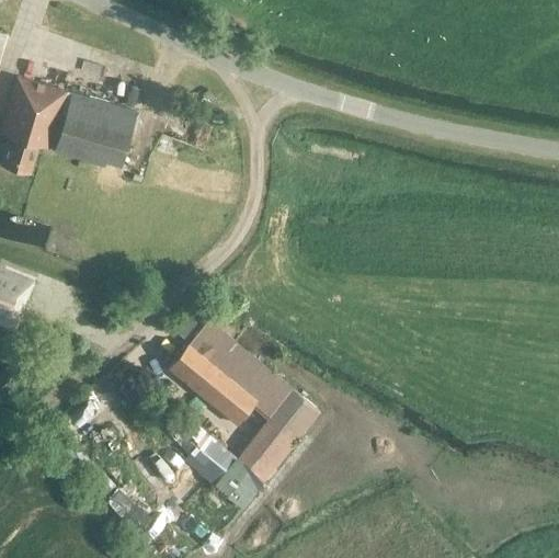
[(18,78),(1,136),(10,138),(2,167),(32,174),(41,146),(105,163),(107,155),(123,159),(137,111),(18,78)]
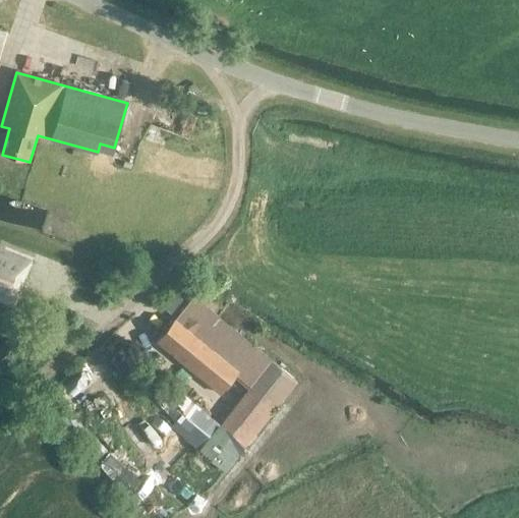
[(0,300),(14,306),(31,262),(0,249),(0,300)]
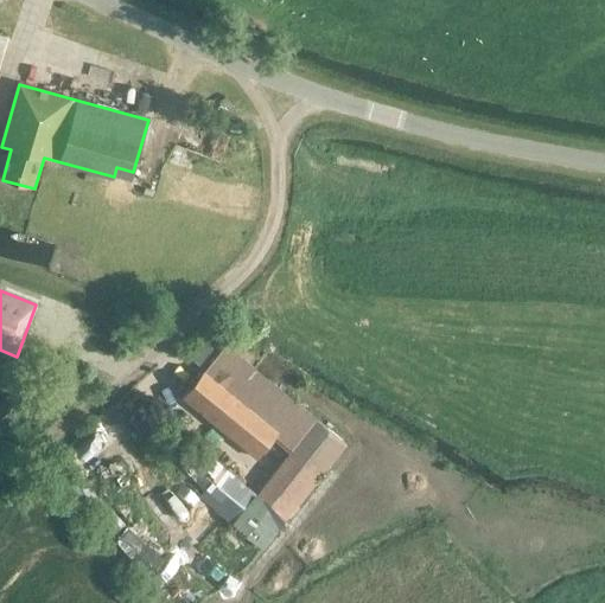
[(259,461),(275,441),(293,455),(258,499),(287,521),(348,447),(225,348),(183,402),(259,461)]
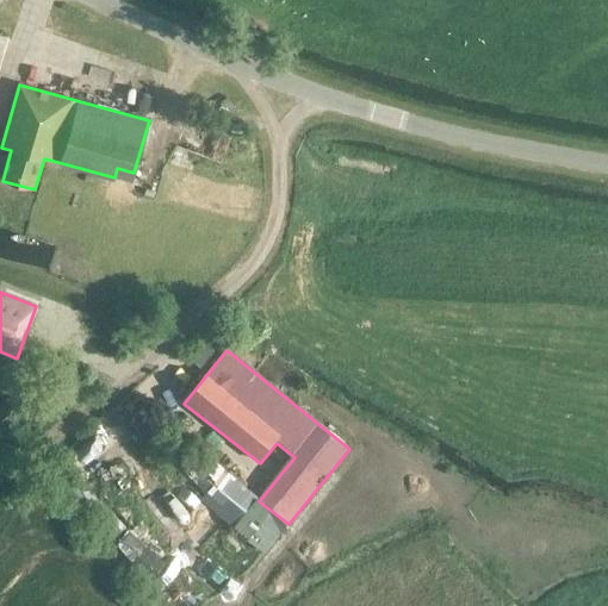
[(121,413),(211,494),(216,488),(237,507),(258,485),(237,468),(227,480),(135,397),(121,413)]
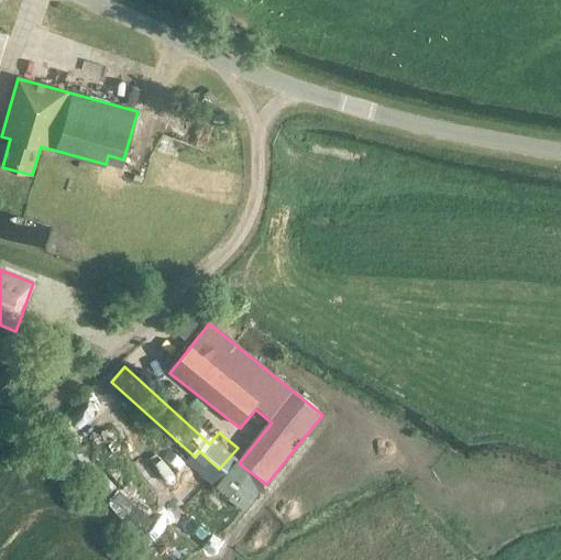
[(11,370),(0,379),(0,398),(3,403),(24,384),(11,370)]
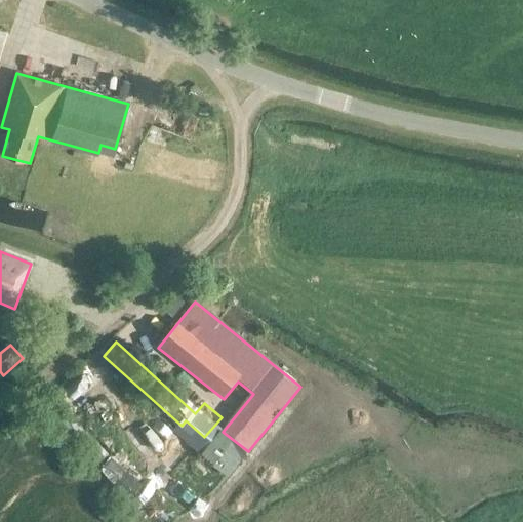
[(169,514),(182,502),(158,480),(139,499),(152,510),(158,504),(169,514)]
